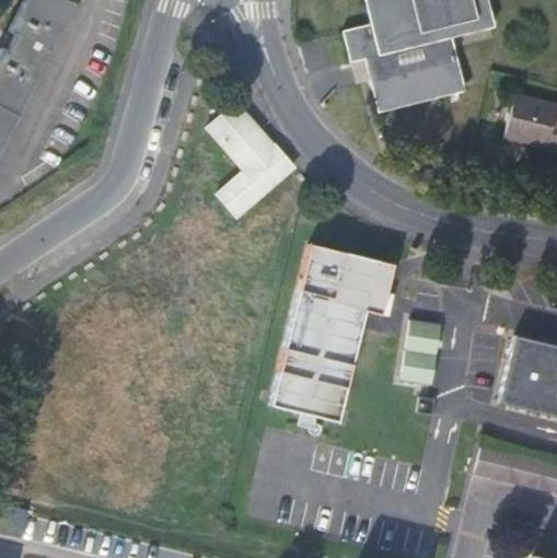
[(0,116),(60,1),(58,0),(12,0),(0,24),(0,35),(1,35),(0,37),(0,116)]
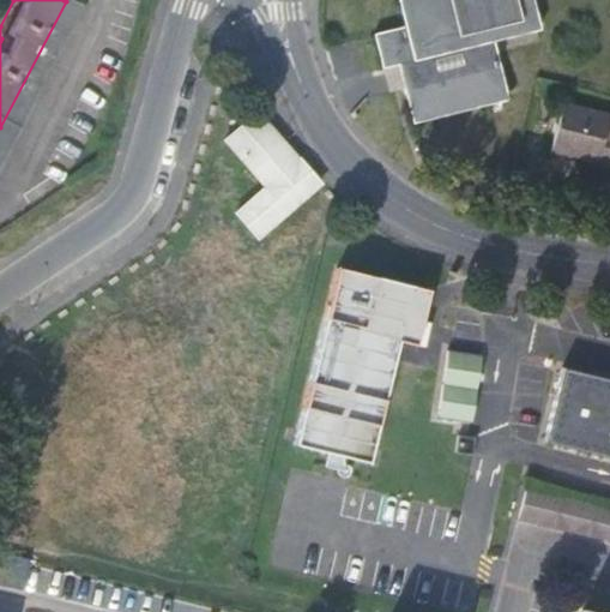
[(535,25),(529,0),(397,0),(403,25),(372,33),(380,65),(405,58),(409,71),(411,84),(403,87),(409,111),(438,103),(440,112),(472,105),(470,96),(501,89),(489,36),(535,25)]
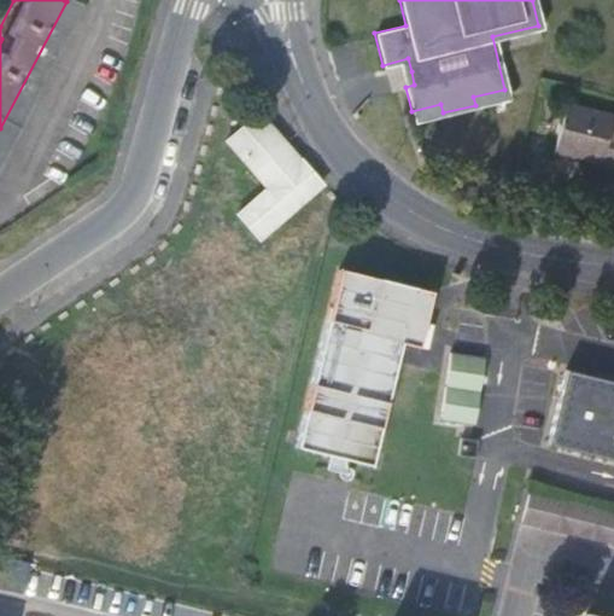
[(504,89),(473,97),(475,105),(506,99),(504,89)]
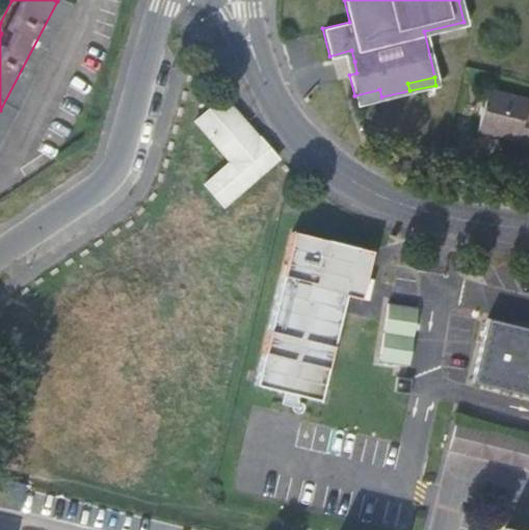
[(528,98),(485,88),(476,132),(498,136),(528,143),(528,98)]
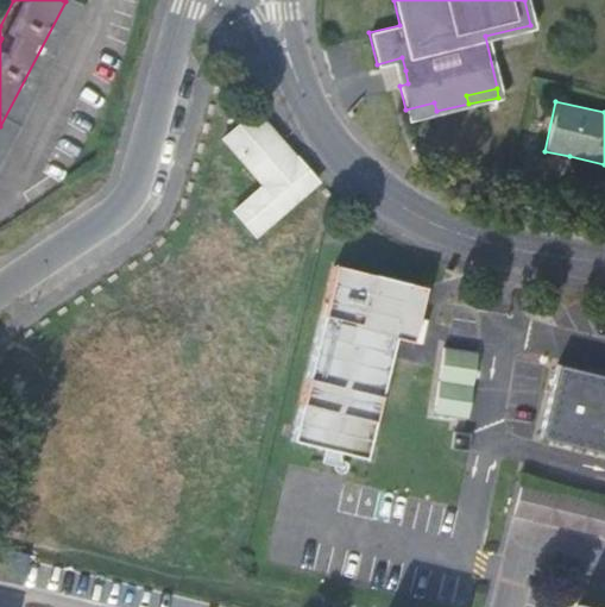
[(434,102),(405,110),(407,118),(436,111),(434,102)]
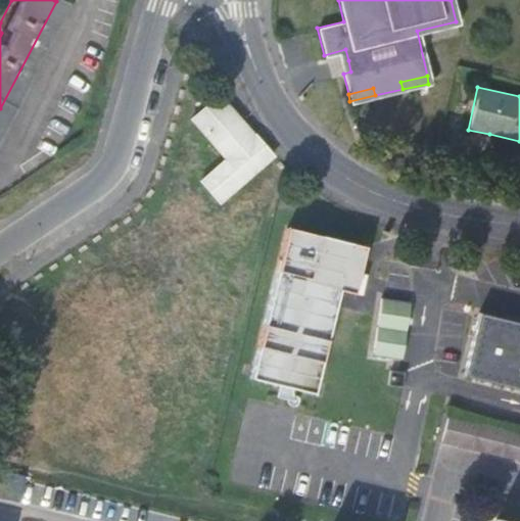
[(198,178),(217,200),(263,162),(244,139),(251,134),(217,93),(189,115),(223,157),(198,178)]
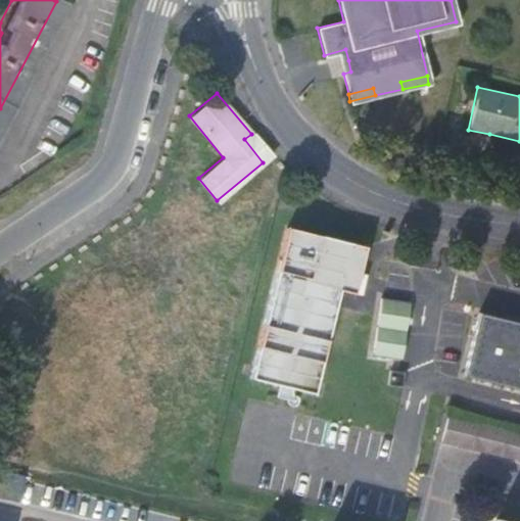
[(372,247),(294,227),(255,378),(319,393),(345,291),(360,294),(372,247)]
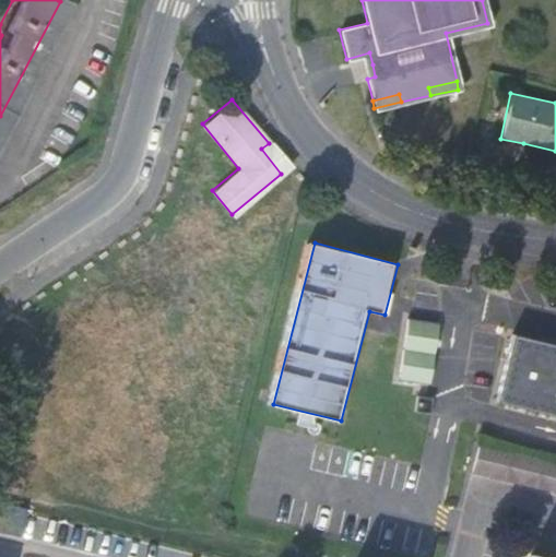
[(409,318),(397,383),(427,389),(438,323),(409,318)]
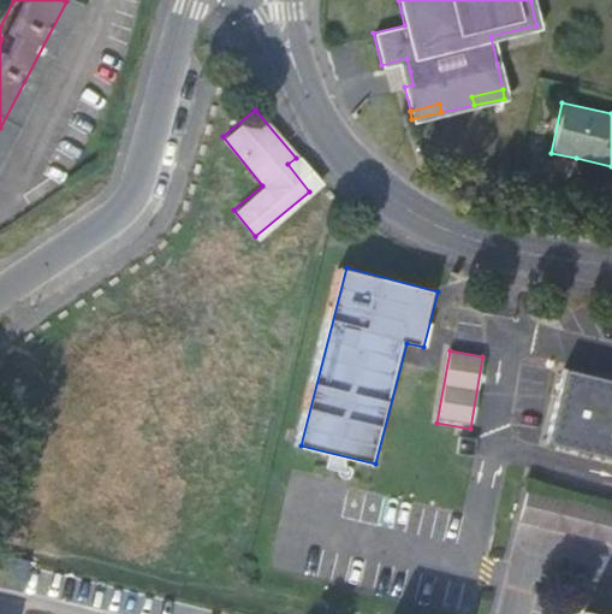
[(611,383),(566,372),(548,448),(611,464),(611,383)]
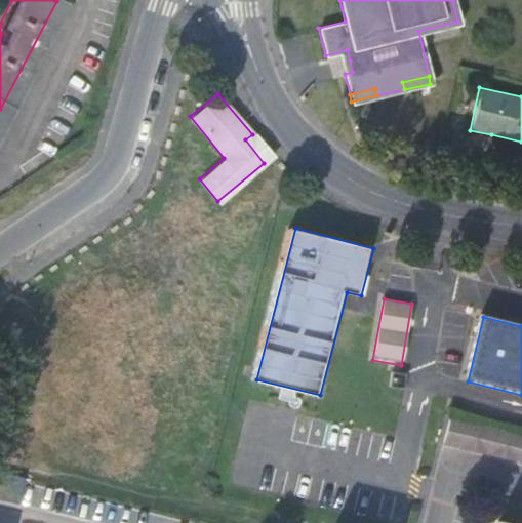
[(390,371),(387,385),(401,387),(403,373),(390,371)]
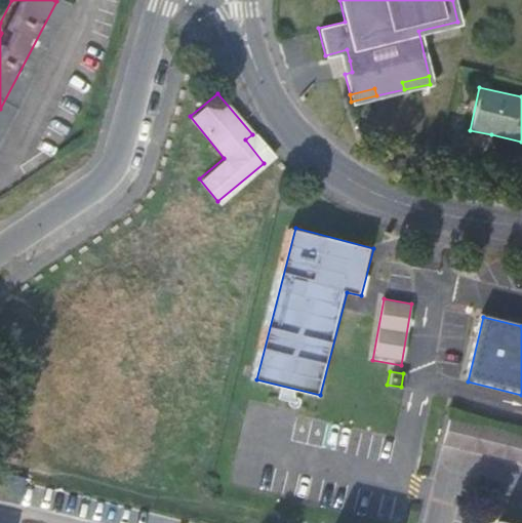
[(521,464),(521,437),(450,419),(443,446),(521,464)]
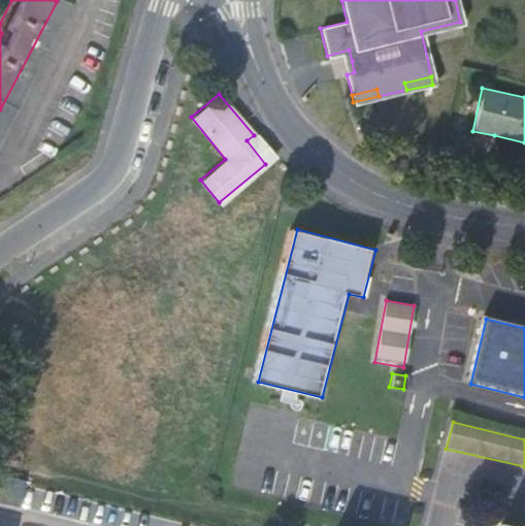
[(0,499),(18,503),(22,484),(0,479),(0,499)]
